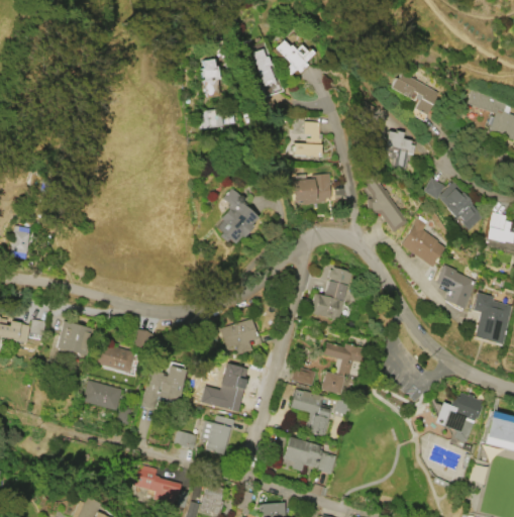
[(277,48),(285,40),(291,46),(292,45),(297,50),(302,45),(309,53),(312,49),(315,53),(305,63),(307,65),(300,73),(297,69),(291,75),(285,69),(291,64),(277,48)]
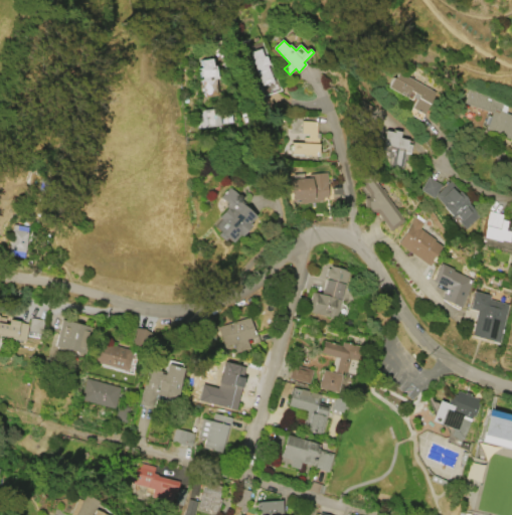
[(252,79),(247,66),(257,62),(252,52),(266,47),(274,67),(276,66),(279,74),(277,74),(279,79),(263,87),(265,91),(261,92),(256,78),(252,79)]
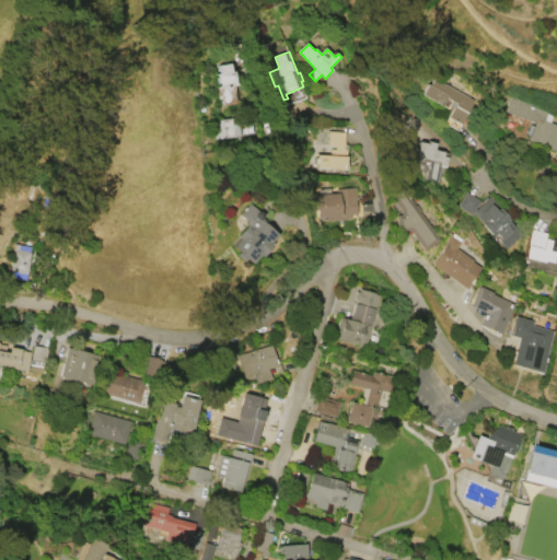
[(221,66),(233,63),(234,72),(236,72),(239,85),(238,85),(240,103),(225,105),(223,88),(221,89),(219,74),(222,73),(221,66)]
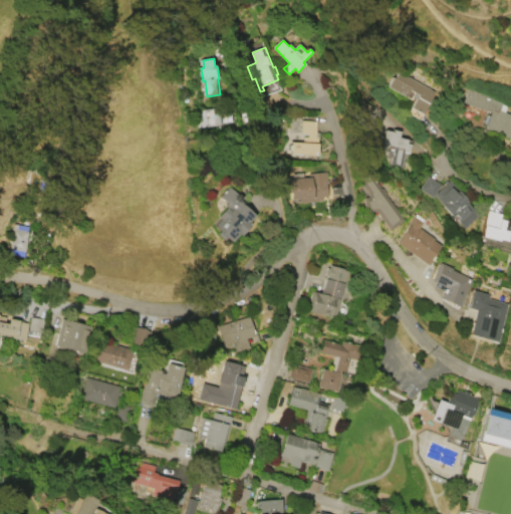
[(400,71),(437,91),(425,113),(413,107),(417,99),(413,97),(416,92),(411,90),(407,97),(389,87),(394,77),(396,78),(400,71)]
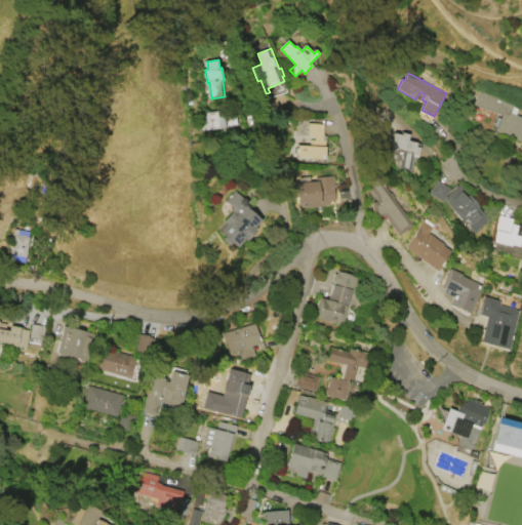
[(498,97),(497,101),(517,107),(514,114),(521,116),(521,140),(497,133),(504,114),(476,106),(480,92),(498,97)]
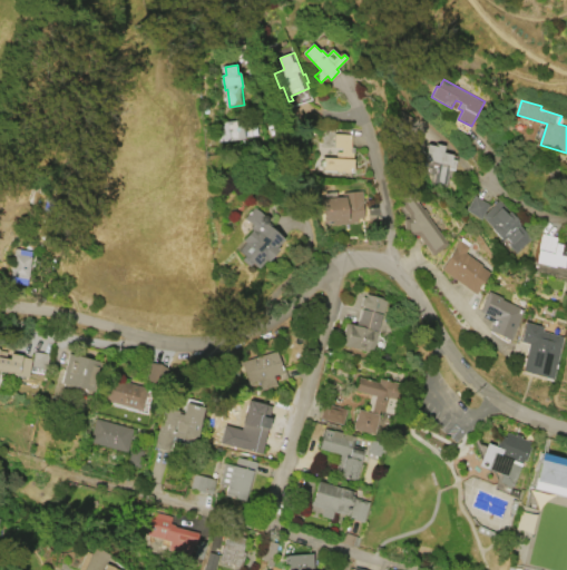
[(402,111),(416,119),(408,133),(394,124),(402,111)]
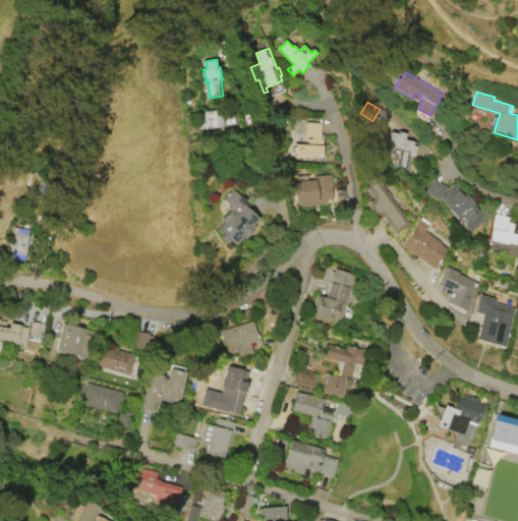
[(225,127),(202,129),(199,112),(224,110),(225,127)]
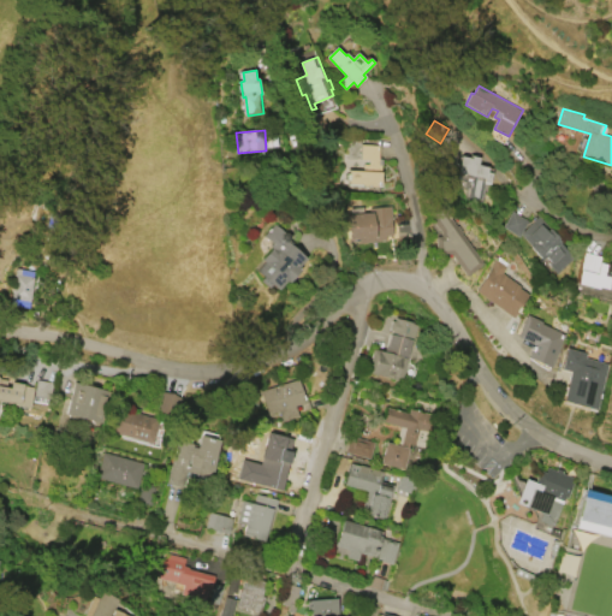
[(268,136),(279,135),(280,146),(269,148),(268,136)]
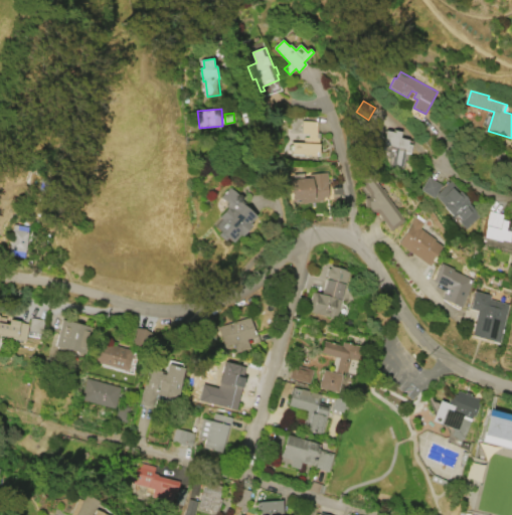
[(304,122),(319,122),(318,133),(321,133),(321,138),(320,138),(319,155),(317,154),(317,157),(311,156),(311,154),(309,154),(309,156),(293,155),(293,151),(292,150),(292,146),(294,146),(294,143),(306,143),(306,137),(310,138),(310,134),(304,134),(304,122)]
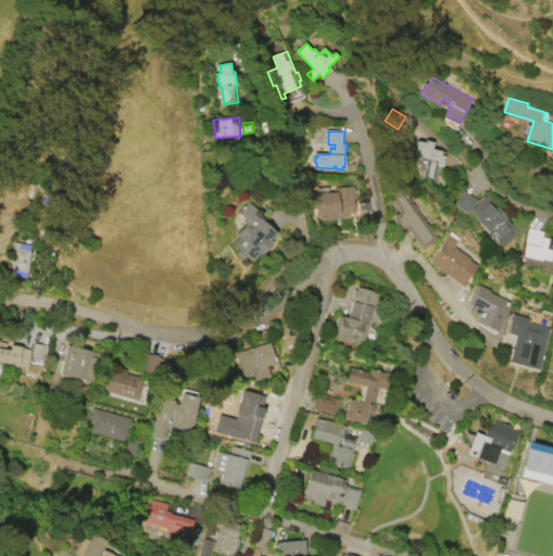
[(436,179),(424,177),(426,168),(420,167),(422,163),(413,161),(417,141),(428,143),(428,140),(435,142),(434,149),(442,151),(441,155),(445,156),(443,165),(440,164),(436,179)]
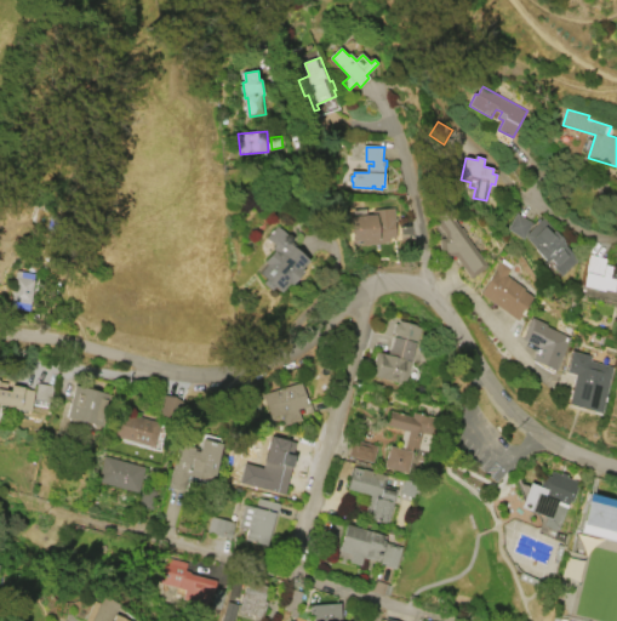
[(491,266),(473,279),(457,256),(444,257),(441,238),(447,238),(446,232),(440,224),(438,210),(444,205),(451,209),(455,214),(452,216),(457,221),(463,228),(464,227),(469,234),(468,235),(491,266)]
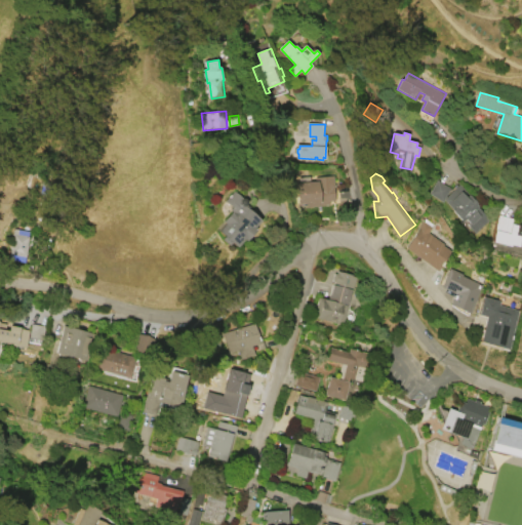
[(317,177),(335,175),(336,188),(334,188),(336,200),(331,201),(331,205),(299,208),(297,183),(318,180),(317,177)]
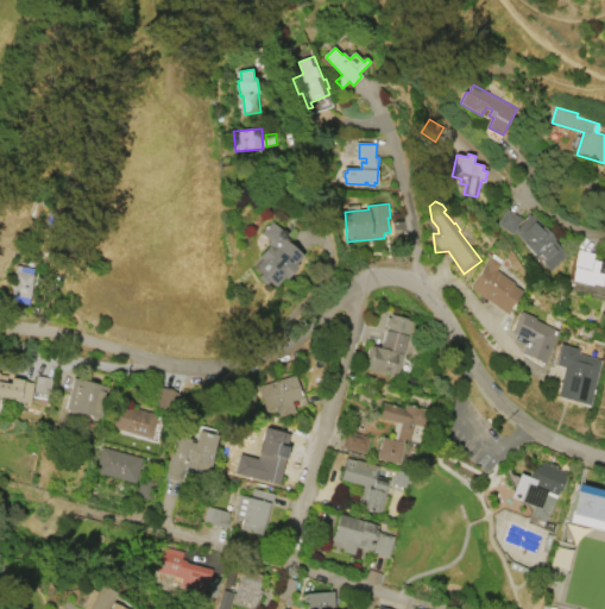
[(498,225),(508,209),(523,219),(512,234),(498,225)]
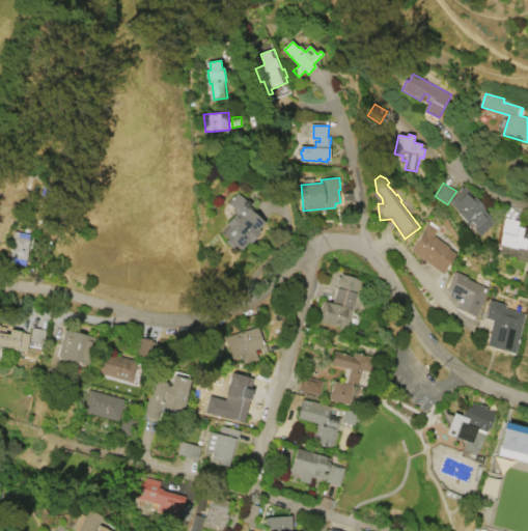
[(450,202),(467,187),(485,206),(484,207),(485,208),(484,210),(496,222),(480,236),(472,227),(474,226),(470,222),(468,224),(457,214),(463,208),(460,205),(456,208),(450,202)]
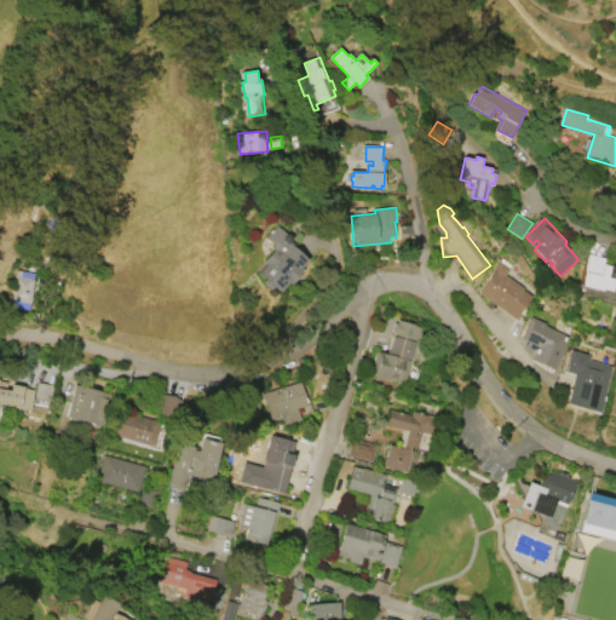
[(310,260),(301,269),(304,271),(282,294),(259,274),(268,264),(265,262),(276,250),(274,248),(276,245),(268,237),(278,225),(288,235),(289,234),(293,237),(293,240),(292,241),(303,251),(301,252),(310,260)]
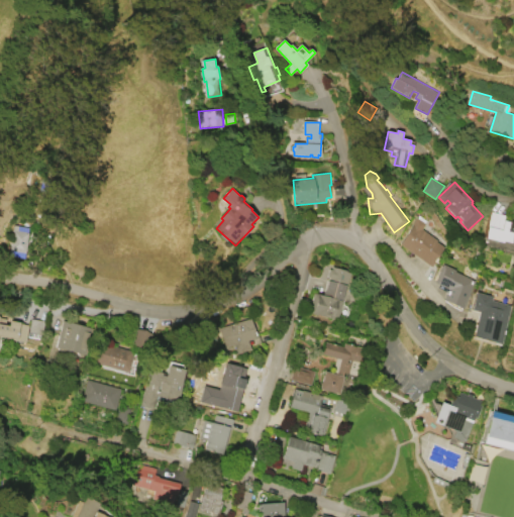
[(492,211),(507,215),(505,220),(513,222),(513,243),(502,240),(502,242),(485,238),(492,211)]
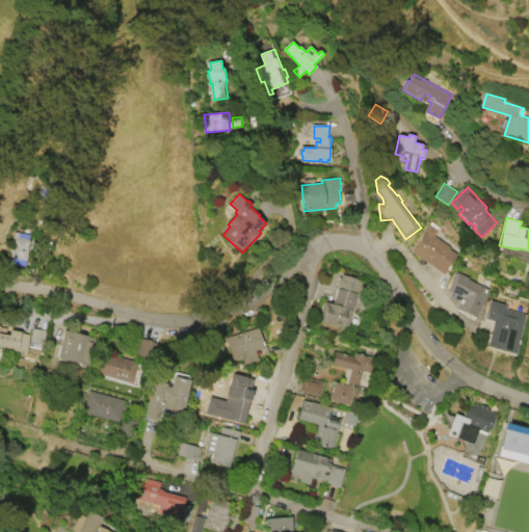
[(445,274),(412,251),(430,223),(431,224),(433,221),(441,227),(434,236),(452,247),(451,248),(458,254),(445,274)]
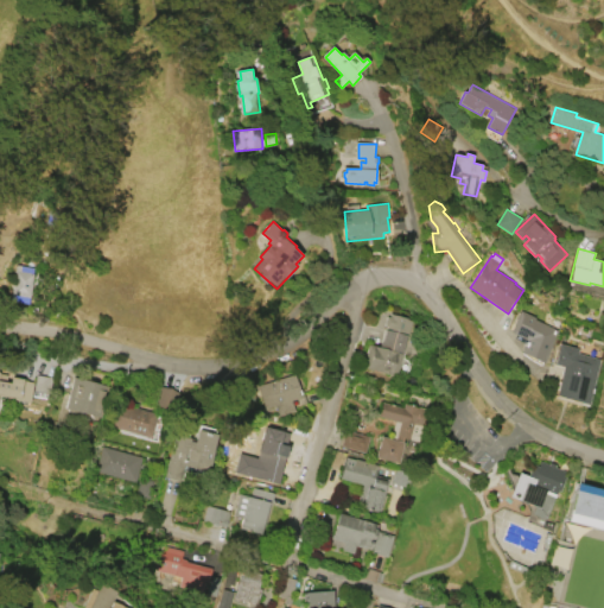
[(36,268),(30,302),(12,298),(18,265),(36,268)]
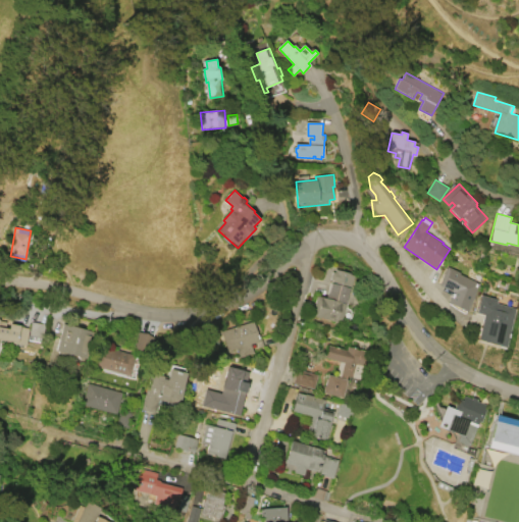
[(448,303),(453,292),(439,285),(448,267),(461,272),(460,274),(479,282),(467,311),(448,303)]
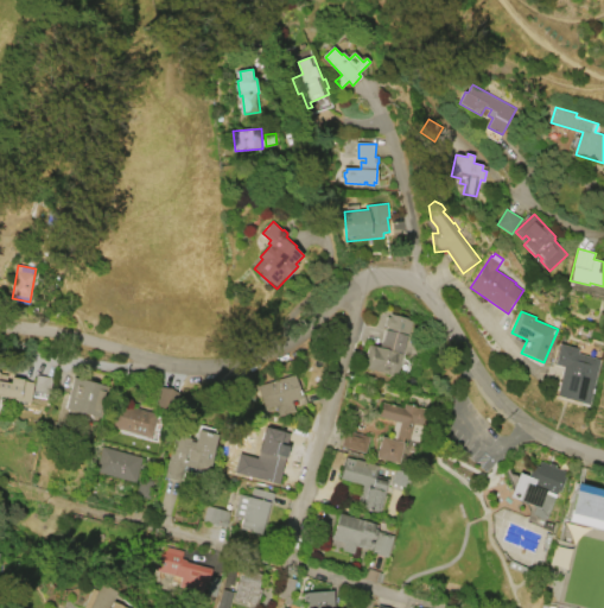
[(412,320),(396,375),(364,366),(370,344),(380,347),(382,342),(383,342),(387,329),(388,329),(393,314),(412,320)]
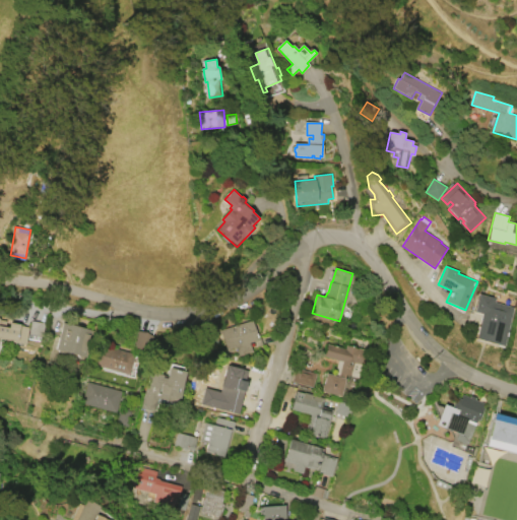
[(514,308),(504,346),(475,338),(481,314),(474,312),(479,294),(497,299),(496,303),(514,308)]
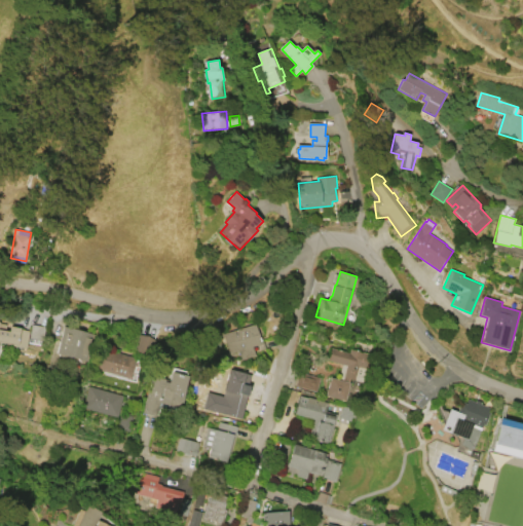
[(0,324),(31,331),(27,348),(13,345),(13,344),(0,342),(0,324)]
